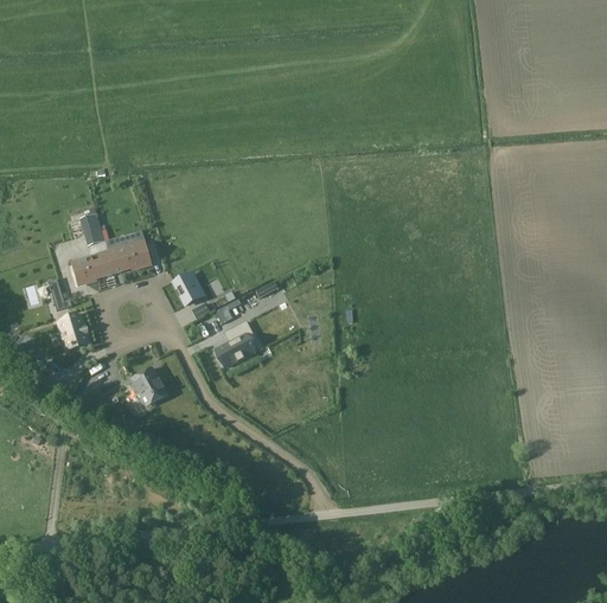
[(96,213),(80,218),(88,245),(104,241),(96,213)]
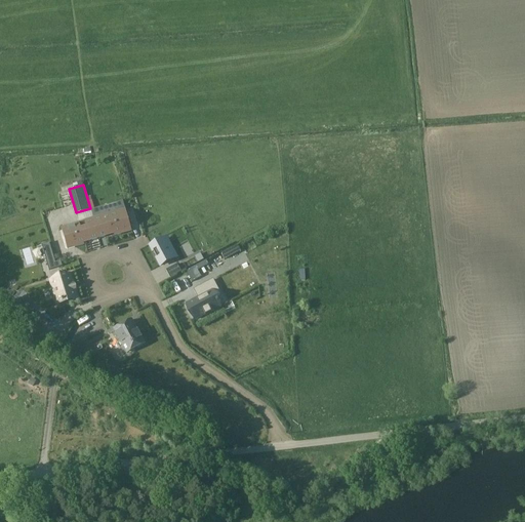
[(92,216),(98,236),(130,227),(125,207),(92,216)]
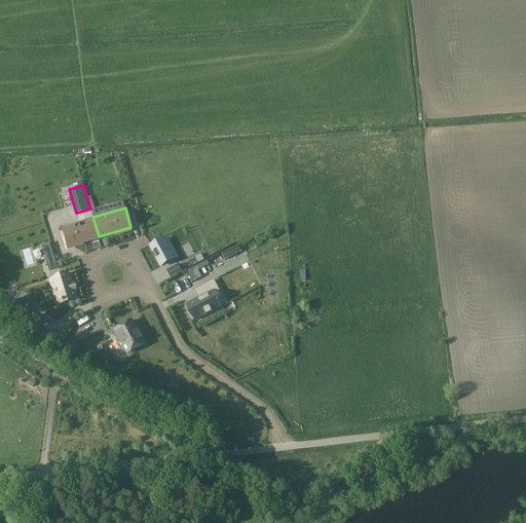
[(61,226),(67,246),(99,236),(92,217),(61,226)]
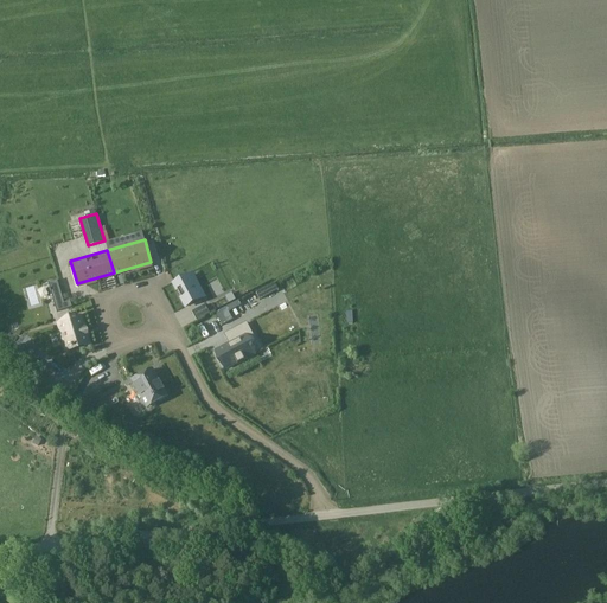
[(190,274),(174,282),(186,305),(202,296),(190,274)]
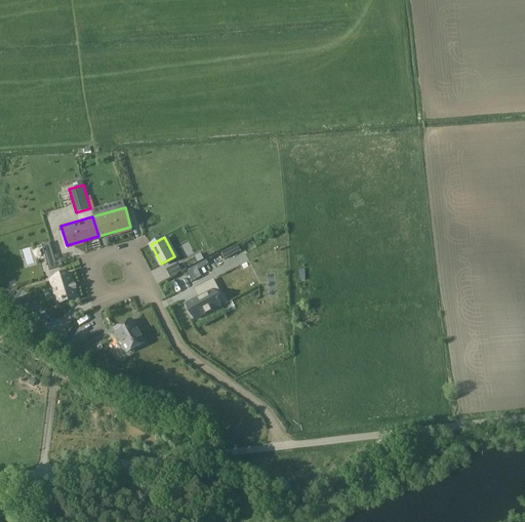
[(41,242),(48,268),(62,264),(61,258),(55,259),(49,240),(41,242)]
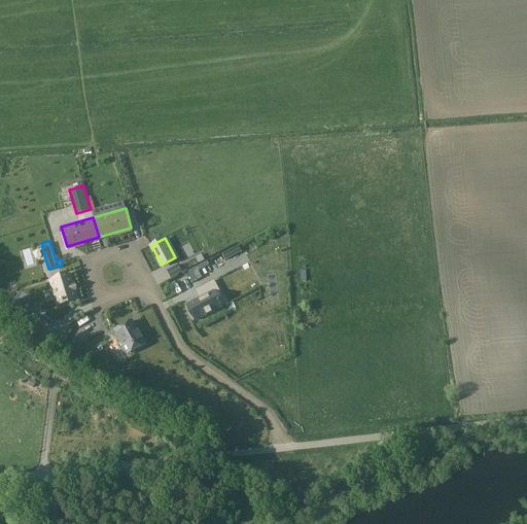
[(225,258),(241,249),(238,244),(222,252),(225,258)]
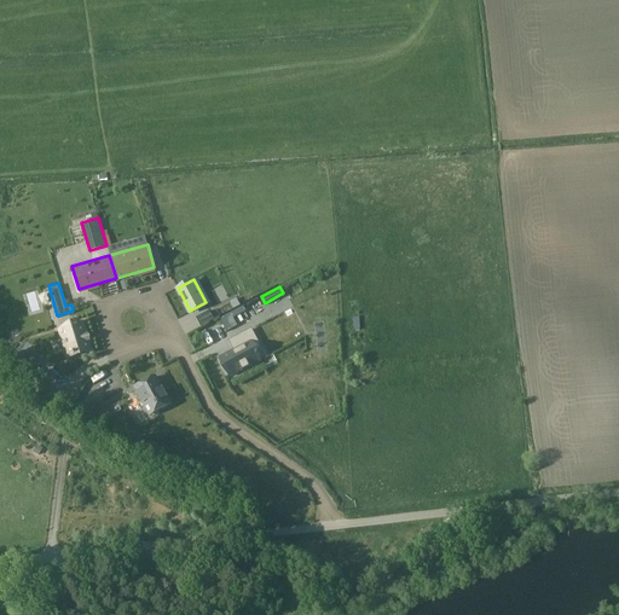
[(196,315),(201,325),(214,318),(209,309),(196,315)]
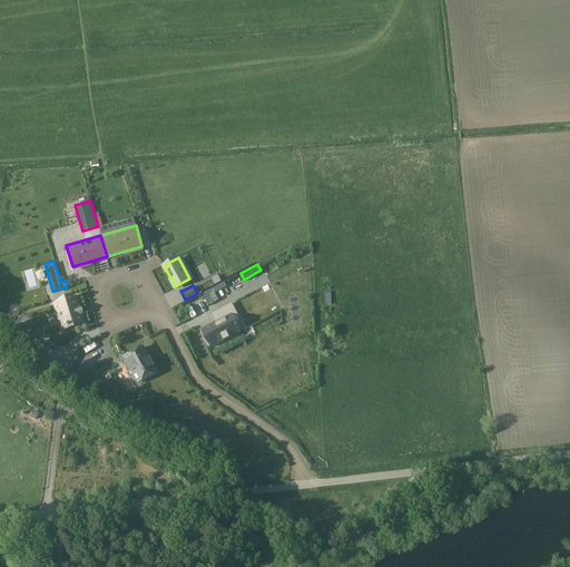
[(55,302),(62,328),(84,321),(81,312),(80,308),(76,295),(55,302)]
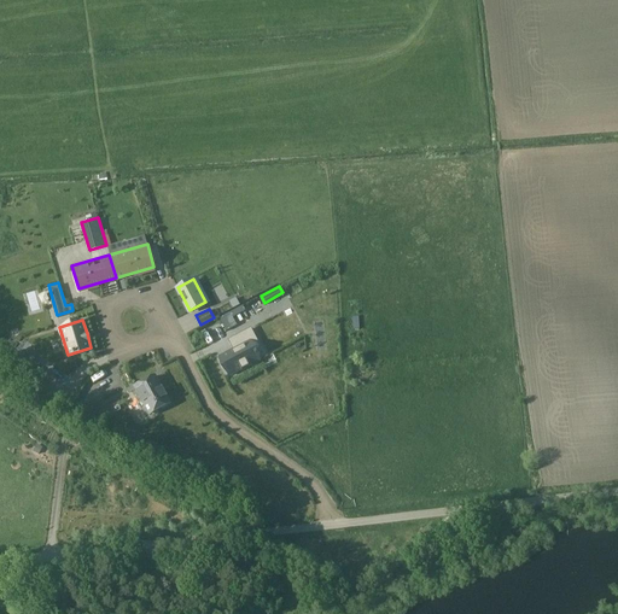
[(250,340),(256,337),(250,327),(231,337),(235,346),(220,355),(229,374),(240,368),(242,369),(249,366),(249,364),(258,358),(250,340)]
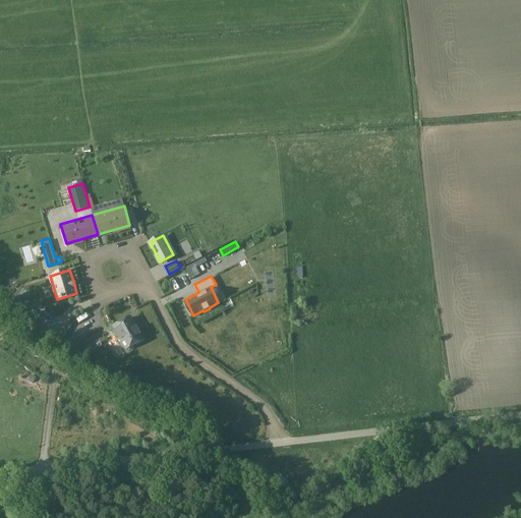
[(20,305),(29,310),(34,304),(25,298),(20,305)]
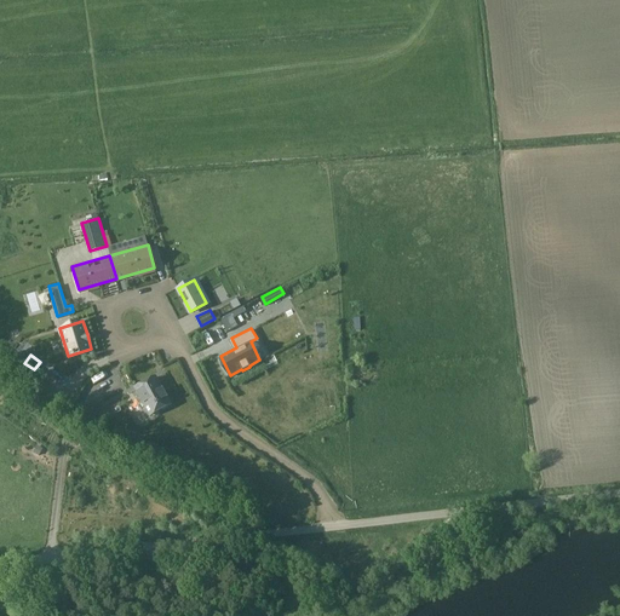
[(156,376),(135,387),(148,414),(170,402),(156,376)]
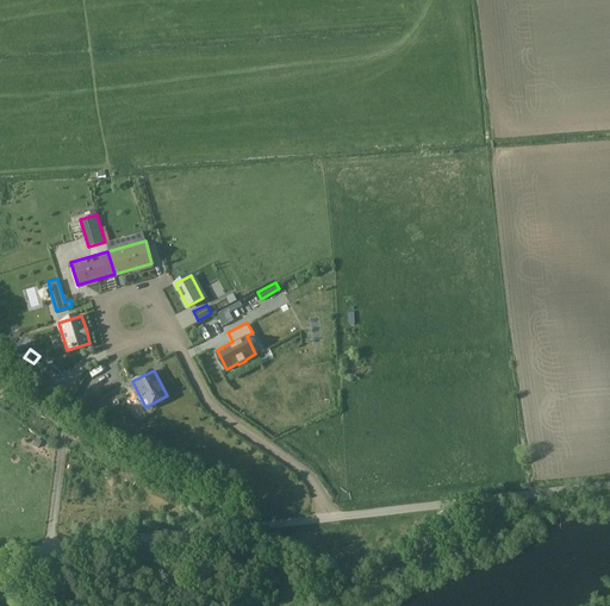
[(94,393),(89,398),(97,405),(95,406),(106,416),(112,410),(94,393)]
